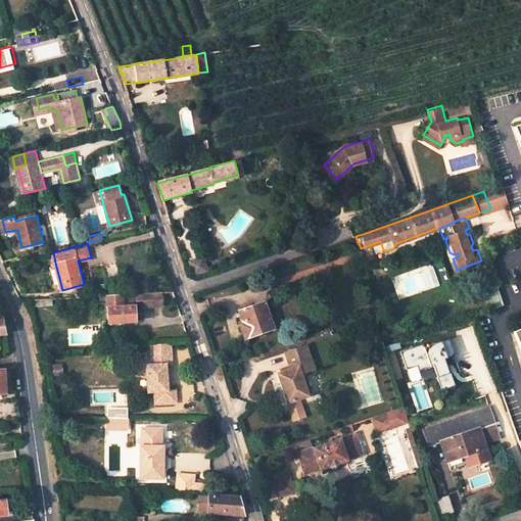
[(369,252),(363,254),(368,266),(374,265),(371,256),(369,252)]
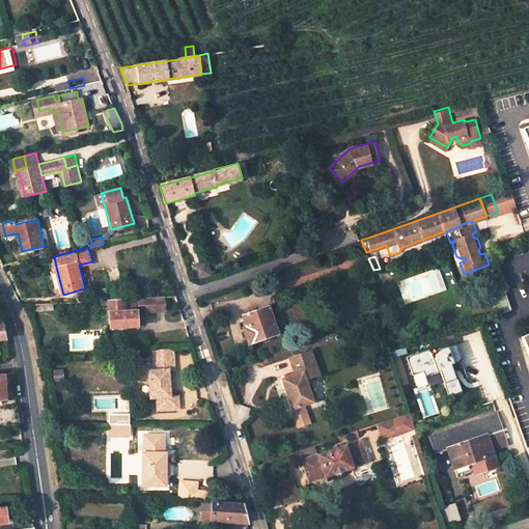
[(380,269),(381,270),(386,268),(382,258),(377,260),(380,269)]
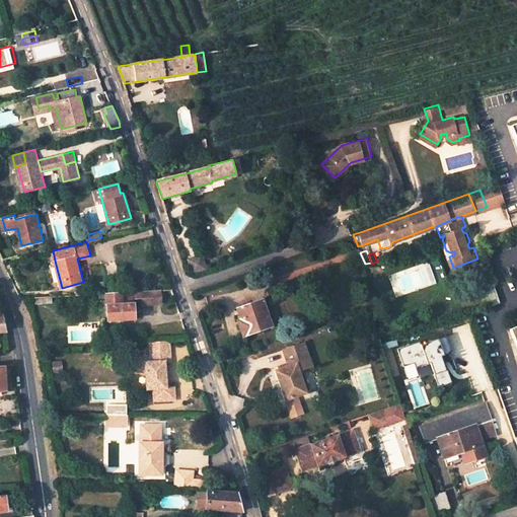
[(189,257),(193,270),(205,266),(201,253),(189,257)]
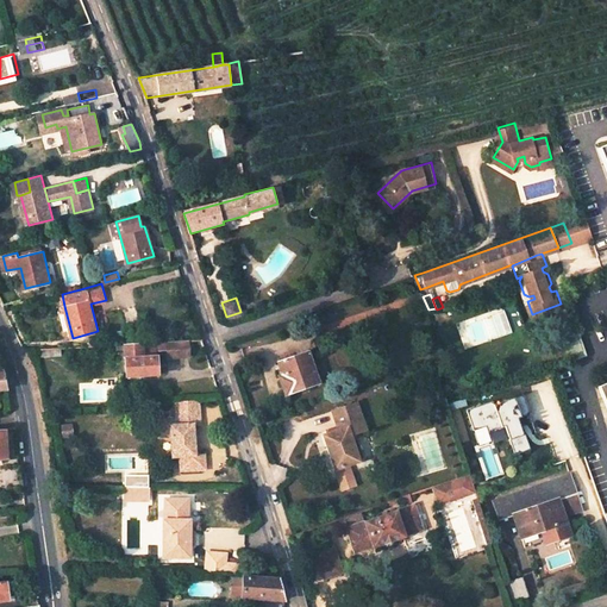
[(144,331),(141,319),(129,321),(131,335),(144,331)]
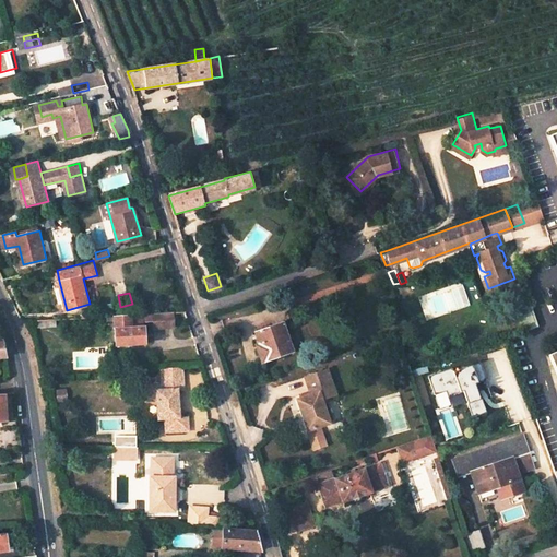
[(175,311),(154,312),(154,319),(155,327),(176,324),(175,311)]
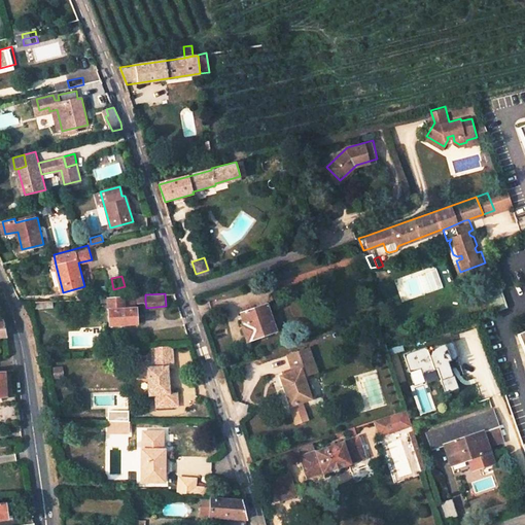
[(116,296),(109,296),(109,301),(111,325),(138,323),(136,302),(145,301),(145,294),(116,296)]
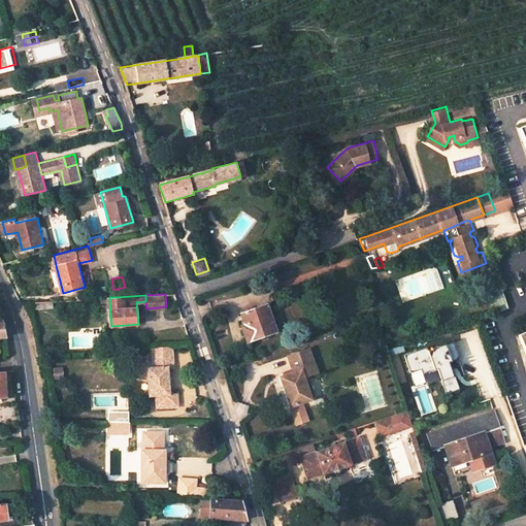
[(242,313),(248,327),(244,328),(249,340),(277,331),(268,304),(242,313)]
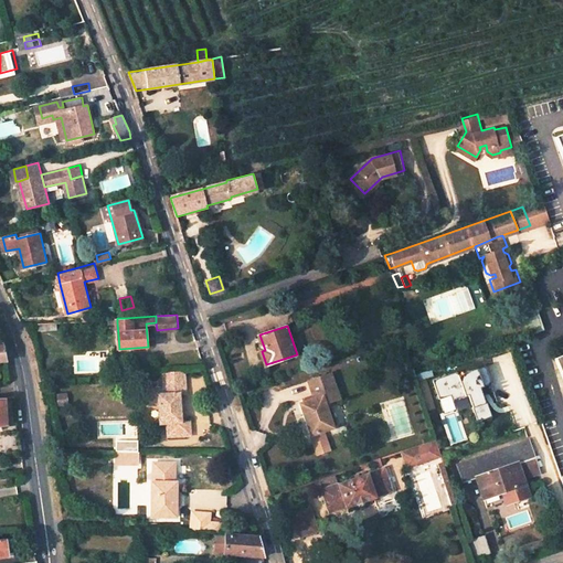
[(486,365),(438,382),(448,412),(473,404),(478,422),(496,416),(488,395),(486,389),(494,386),(486,365)]
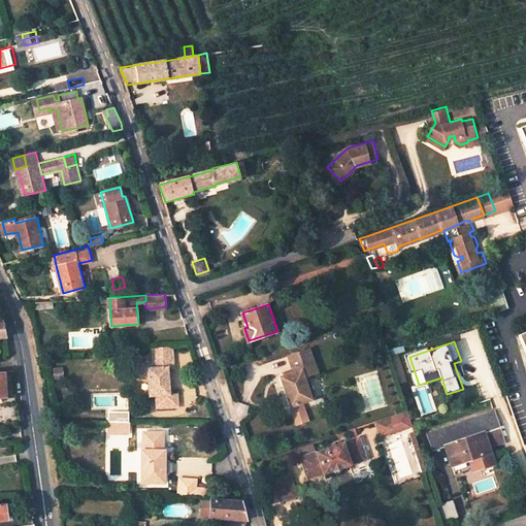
[(157,405),(178,404),(177,392),(169,393),(168,374),(174,373),(172,348),(153,349),(154,361),(139,362),(140,375),(149,375),(150,394),(157,393),(157,405)]
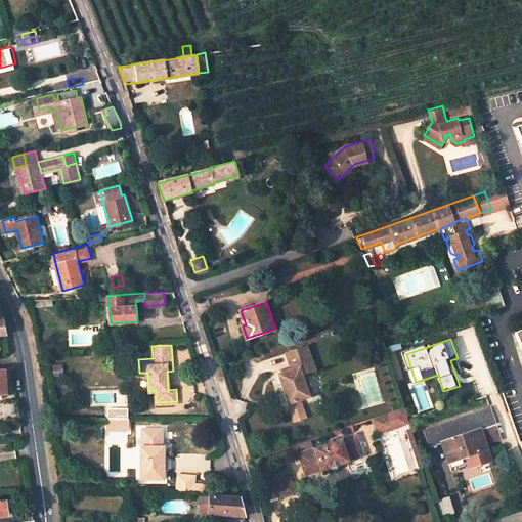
[(316,368),(308,345),(287,352),(292,366),(293,368),(284,374),(284,371),(279,373),(290,402),(310,395),(303,374),(316,368)]
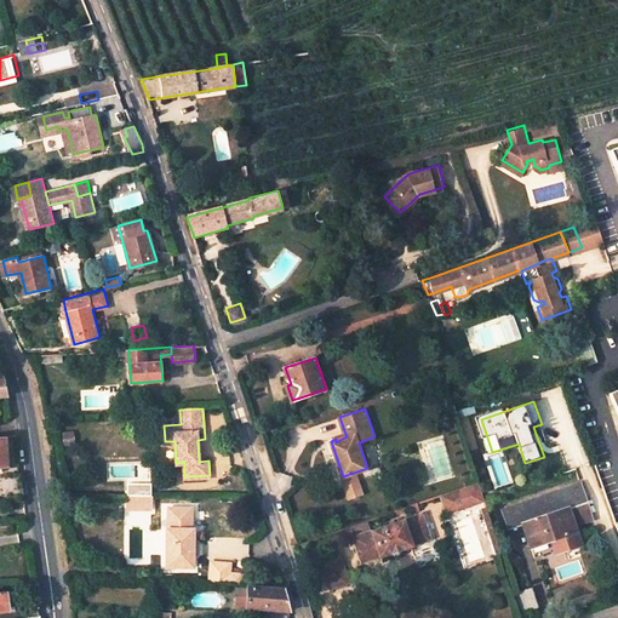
[(5,493),(26,492),(23,480),(5,481),(5,493)]
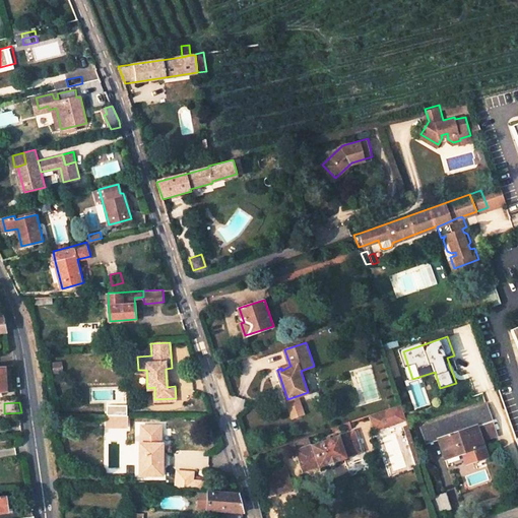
[(467,457),(487,450),(482,439),(495,435),(490,418),(494,417),(489,403),(472,408),(423,426),(429,442),(443,438),(446,445),(444,446),(448,457),(465,452),(467,457)]
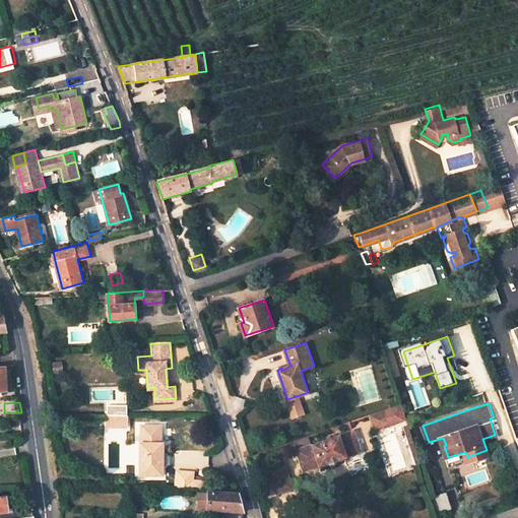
[(393,405),(373,412),(379,428),(398,422),(393,405)]
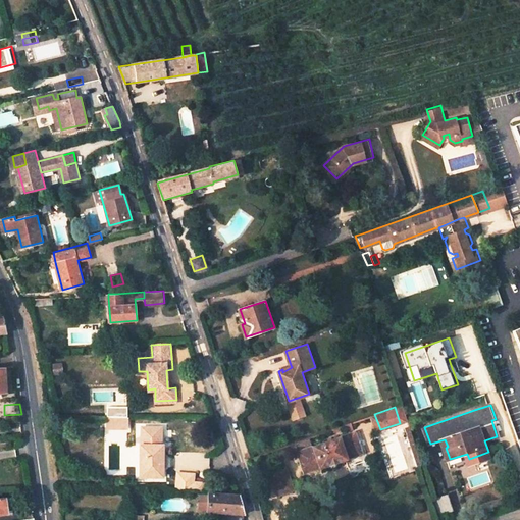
[(127,415),(108,415),(107,426),(127,426),(127,415)]
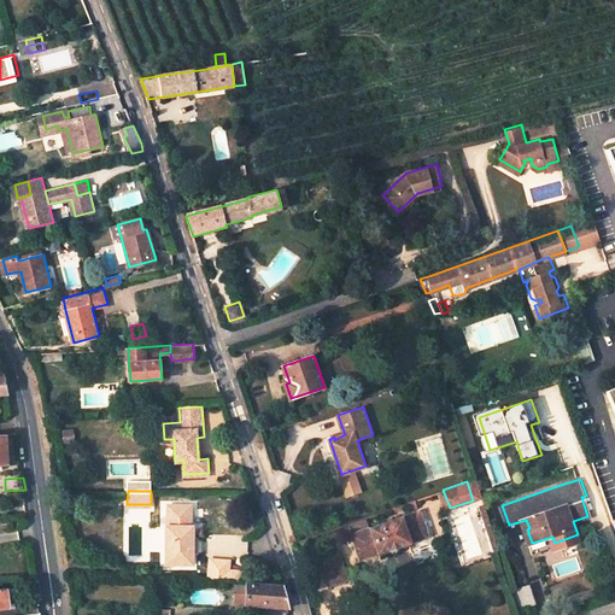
[(592,514),(586,496),(581,497),(587,516),(592,514)]
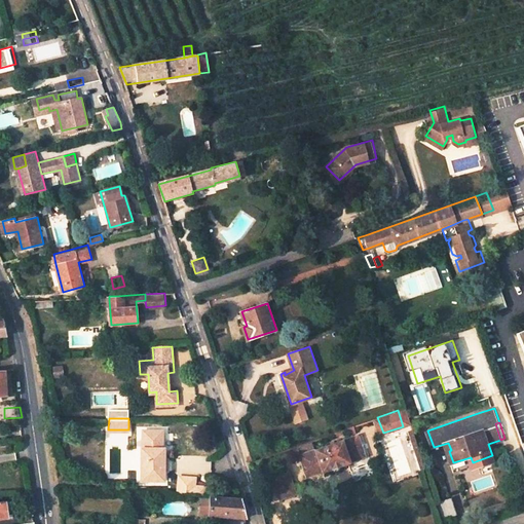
[(142,479),(164,480),(164,447),(163,447),(163,429),(144,429),(144,447),(142,447),(142,479)]
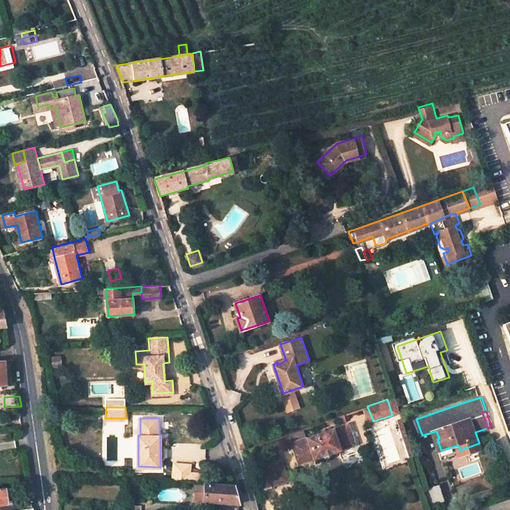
[(334,428),(308,437),(294,442),(293,442),(300,462),(315,457),(315,458),(349,446),(357,444),(350,423),(334,428)]
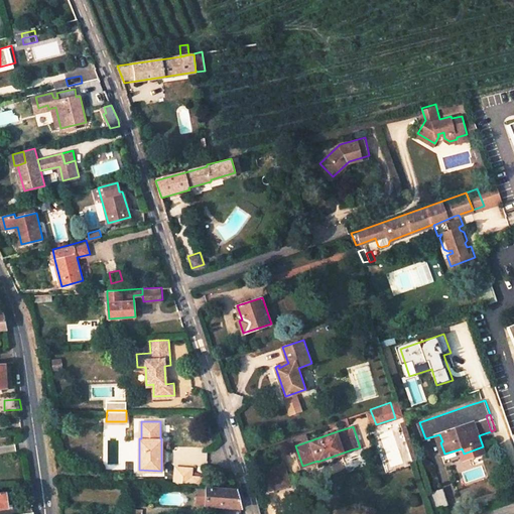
[(296,445),(310,440),(307,430),(292,435),(296,445)]
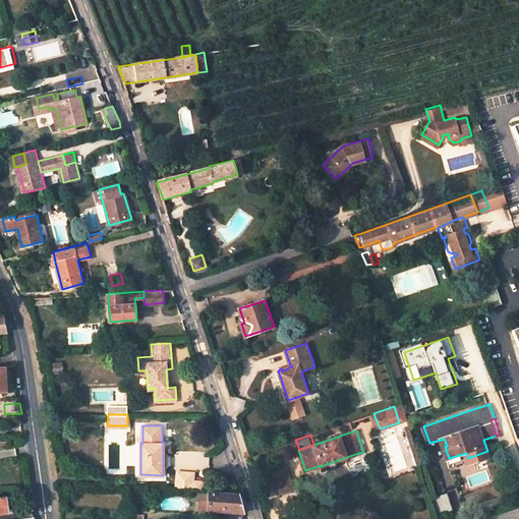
[(282,466),(267,471),(274,492),(289,486),(282,466)]
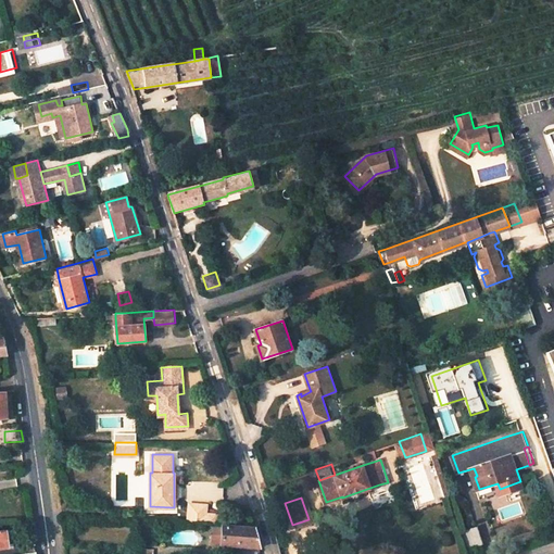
[(189,520),(217,523),(218,514),(208,513),(208,504),(190,503),(189,520)]
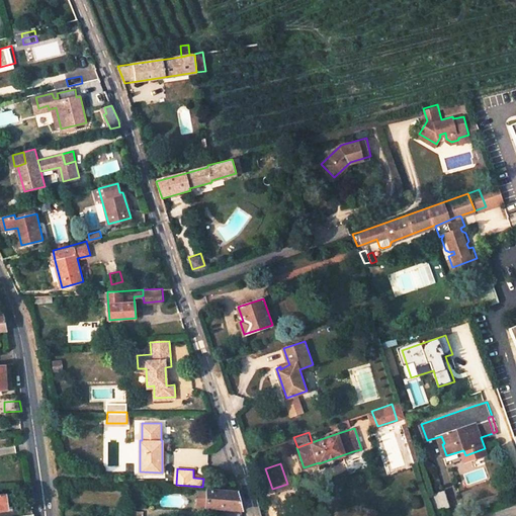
[(206,506),(241,508),(237,491),(208,489),(206,506)]
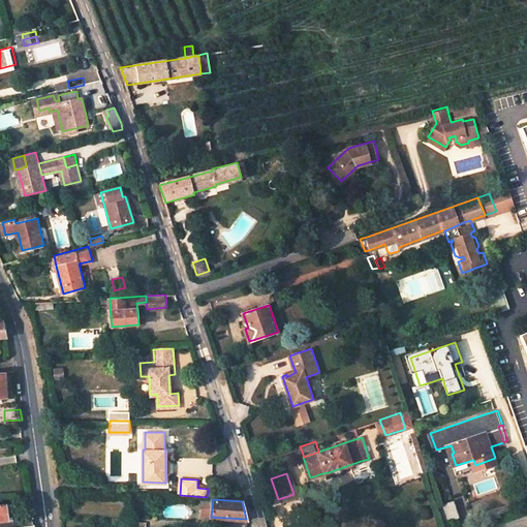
[(461,516),(456,499),(441,503),(446,520),(461,516)]
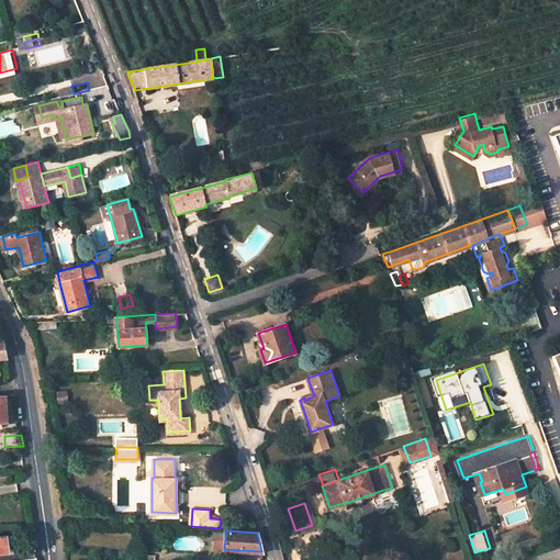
[(8,535),(0,535),(0,552),(9,552),(20,550),(18,534),(8,535)]
